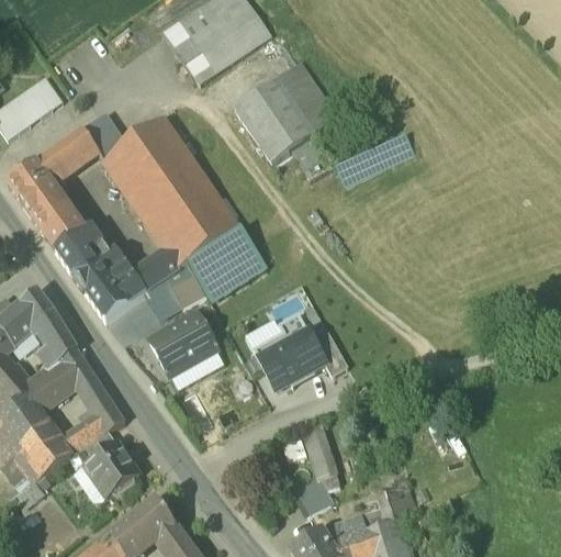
[(212,0),(164,33),(175,48),(244,0),(212,0)]
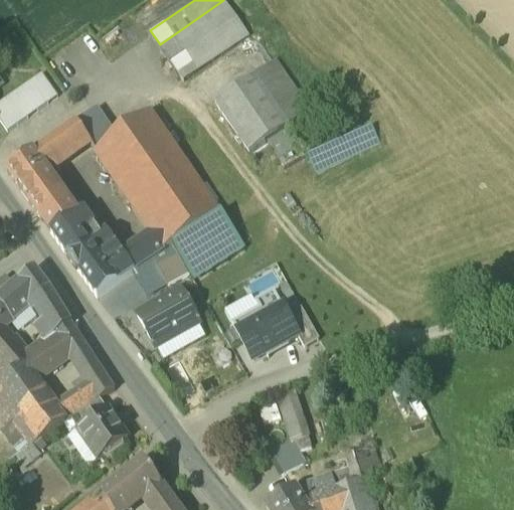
[(223,0),(160,44),(183,76),(222,50),(249,31),(227,0),(223,0)]
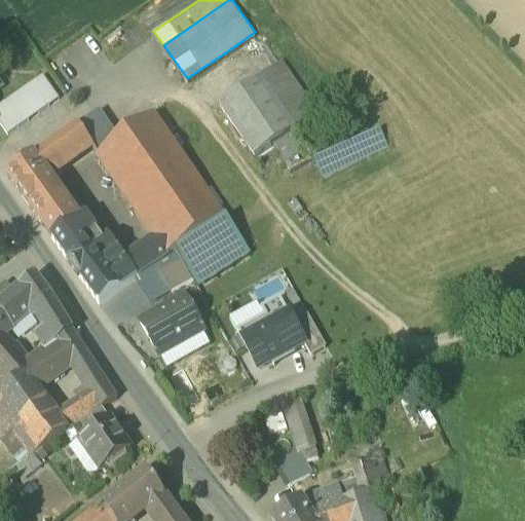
[(282,59),(220,102),(255,152),(316,109),(282,59)]
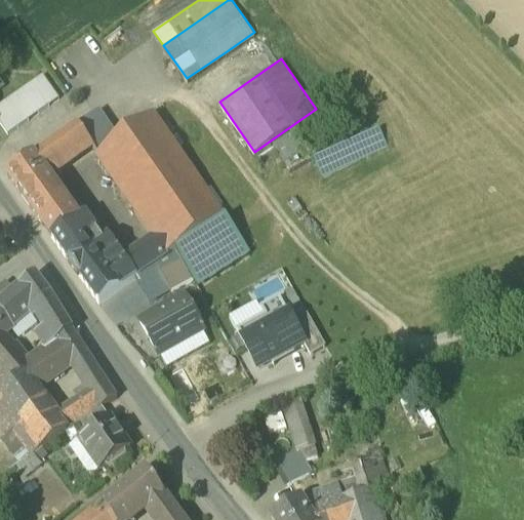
[(43,71),(0,101),(0,118),(7,130),(59,94),(43,71)]
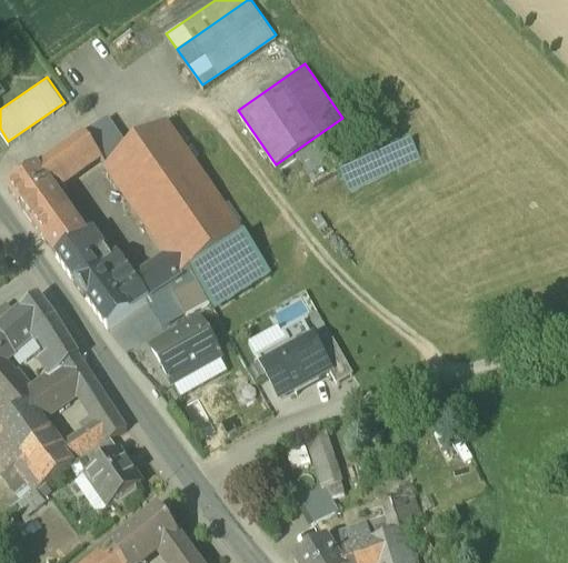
[(190,132),(176,112),(166,121),(179,140),(190,132)]
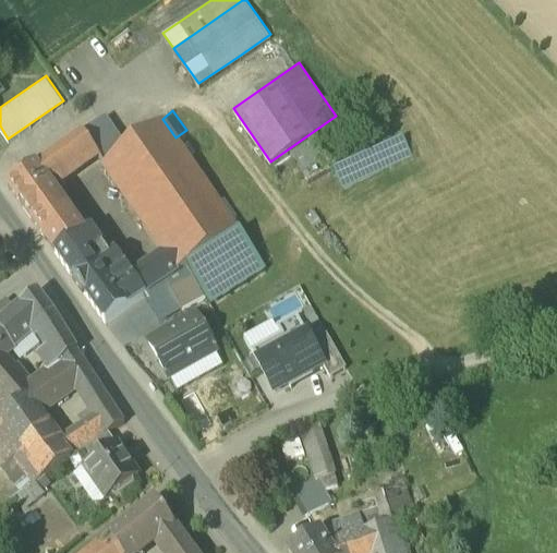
[(162,119),(105,163),(165,250),(178,268),(188,262),(239,228),(176,137),(162,119)]
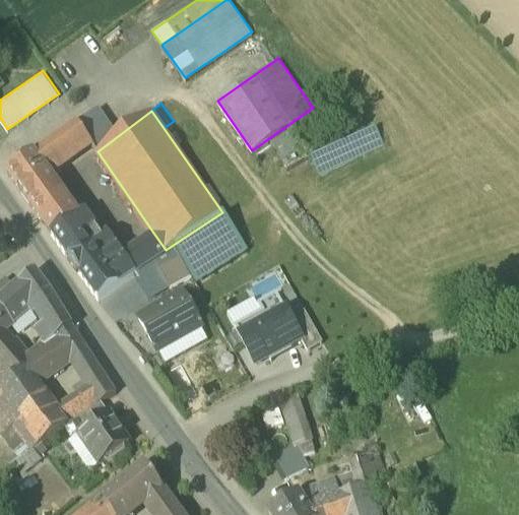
[(77,120),(33,151),(46,170),(90,139),(77,120)]
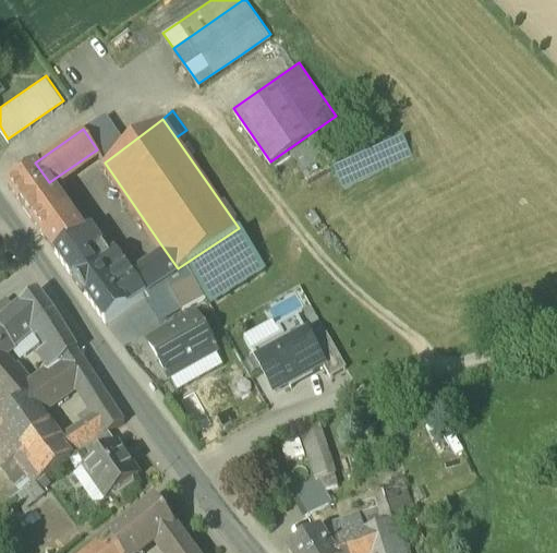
[(404,137),(335,170),(343,187),(412,155),(404,137)]
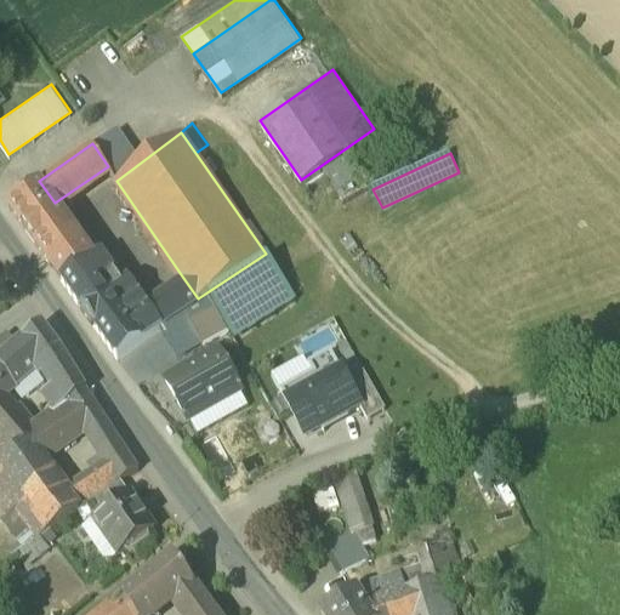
[(55,203),(39,181),(9,201),(62,277),(63,277),(92,256),(55,203)]
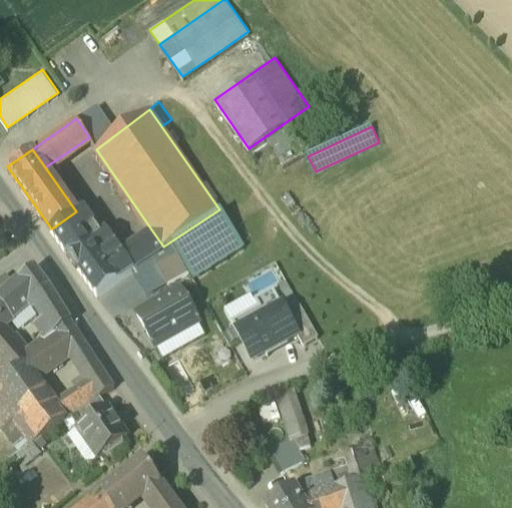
[(76,211),(52,228),(51,228),(96,293),(98,291),(117,279),(105,262),(93,245),(104,238),(103,235),(83,206),(76,211)]
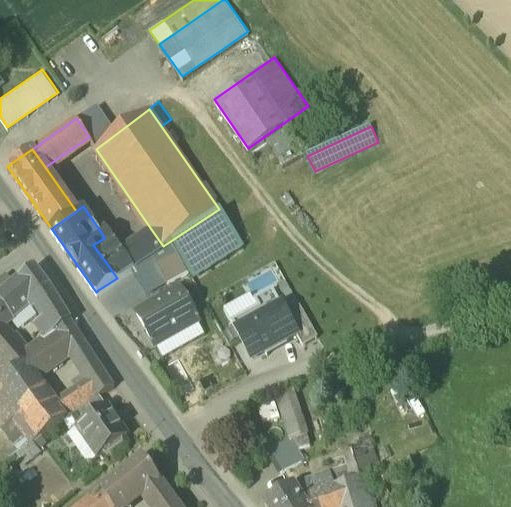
[(219,209),(172,240),(190,271),(238,239),(219,209)]
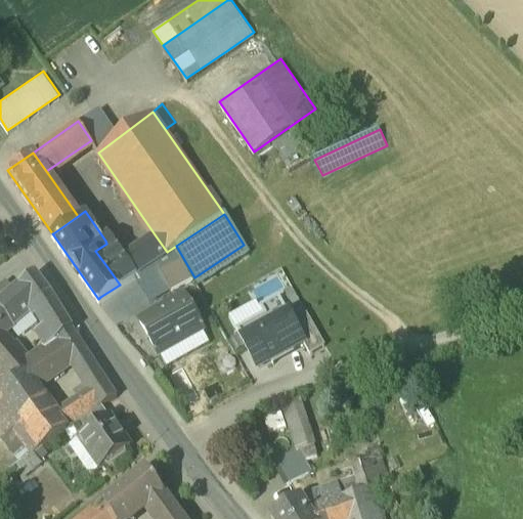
[(119,260),(107,267),(120,285),(135,273),(167,252),(155,234),(125,256),(119,260)]
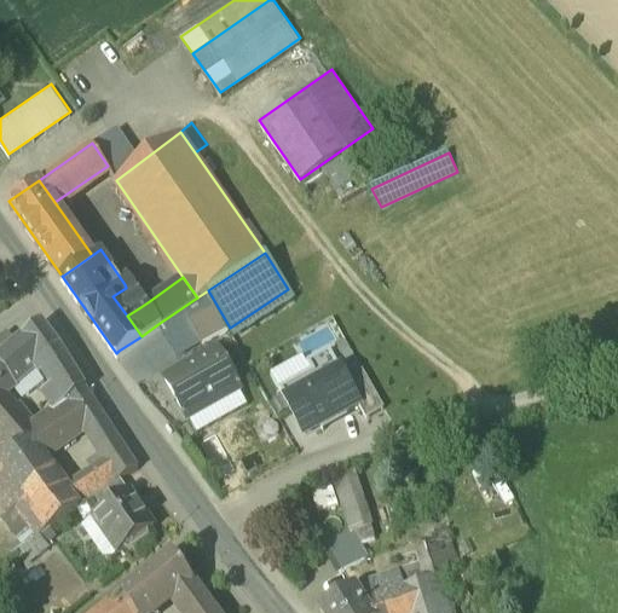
[(148,302),(132,279),(125,284),(126,288),(140,307),(148,302)]
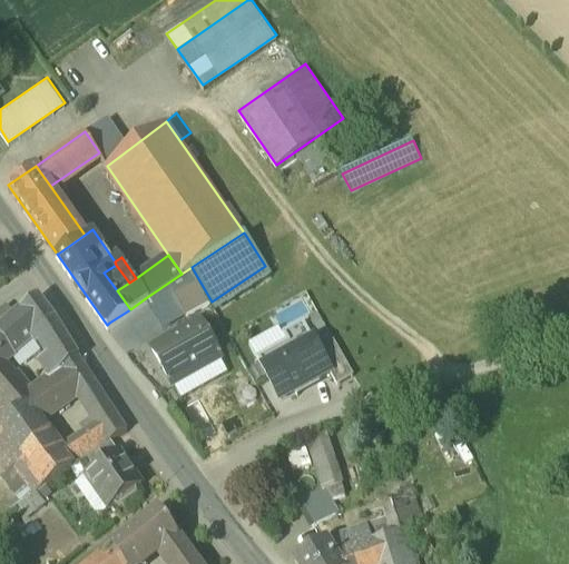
[(116,265),(104,273),(117,290),(129,283),(116,265)]
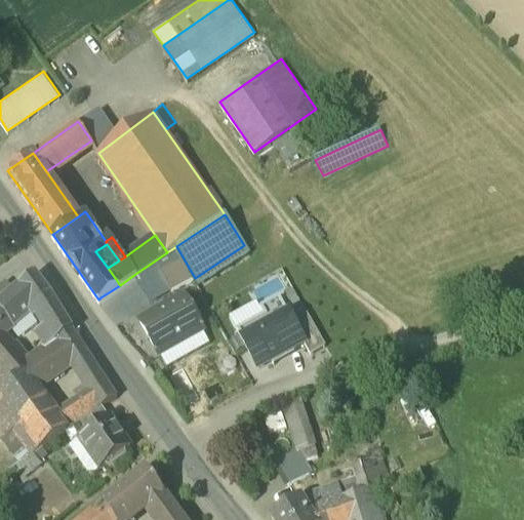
[(180,256),(160,269),(171,289),(193,277),(180,256)]
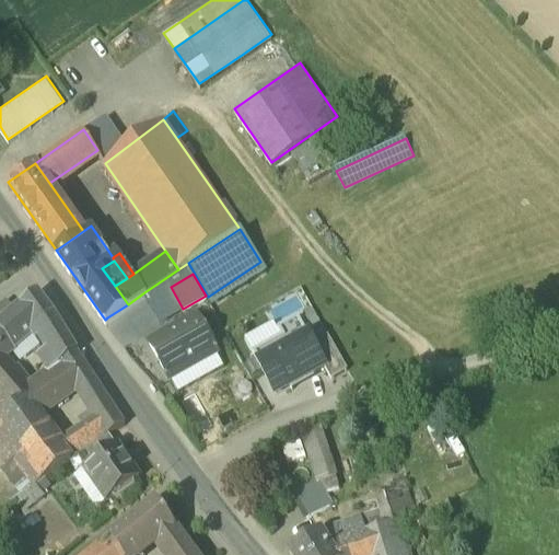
[(55,309),(37,287),(15,305),(0,319),(0,324),(12,343),(31,327),(35,334),(41,330),(49,343),(67,331),(55,309)]
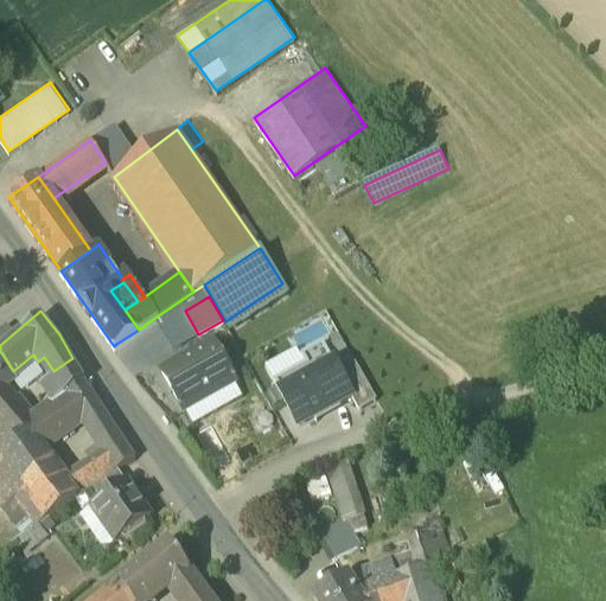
[(6,320),(0,325),(0,345),(17,331),(6,320)]
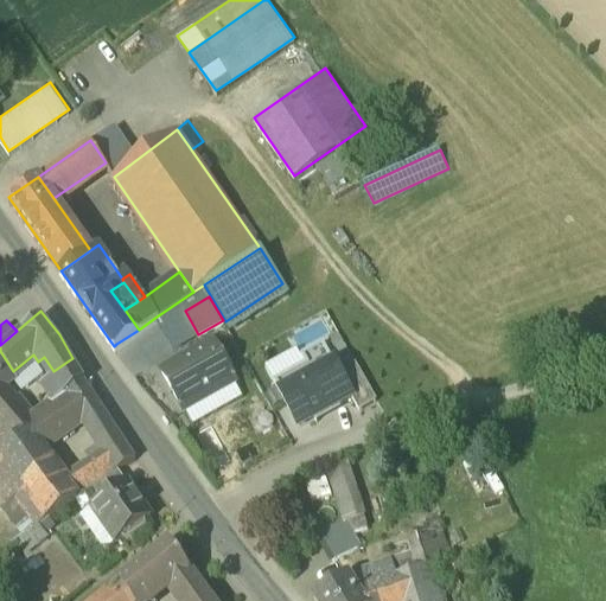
[(223,355),(214,339),(163,368),(185,406),(235,377),(229,366),(233,364),(227,353),(223,355)]
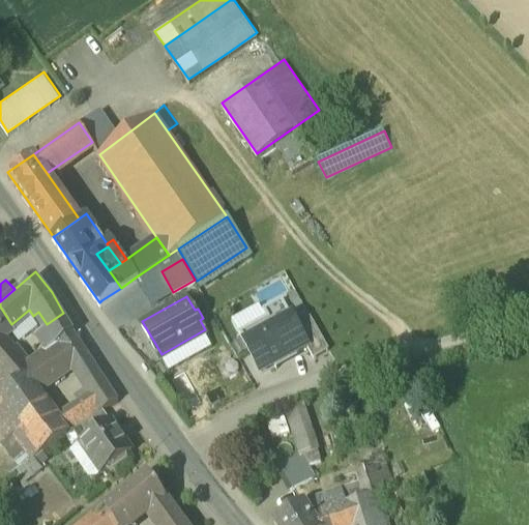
[(243,342),(261,373),(311,345),(297,322),(284,298),(263,310),(267,317),(238,333),(243,342)]
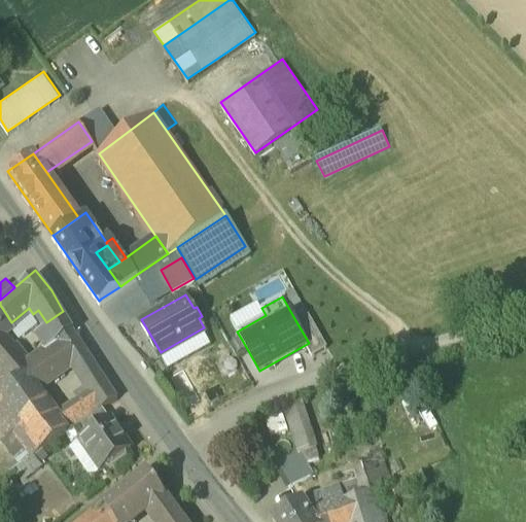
[(0,387),(24,368),(36,384),(71,360),(56,337),(45,344),(29,355),(15,339),(12,341),(2,329),(11,322),(0,305),(0,387)]
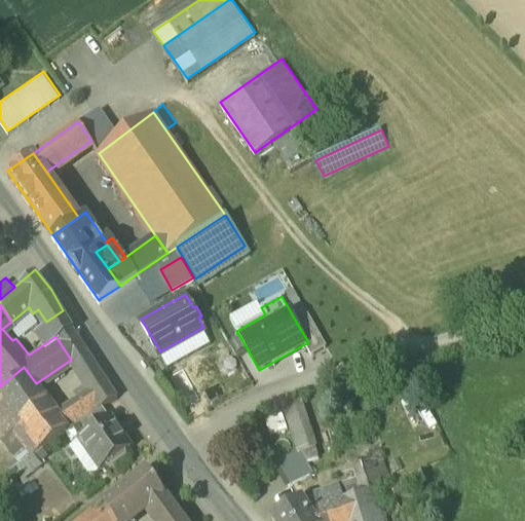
[(73,326),(63,310),(46,322),(71,360),(73,363),(82,376),(99,365),(73,326)]
